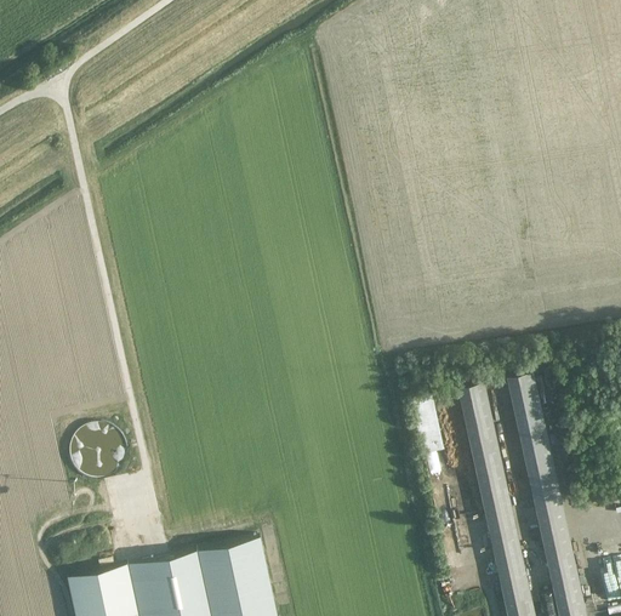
[(506,378),(558,615),(586,615),(534,374),(506,378)]
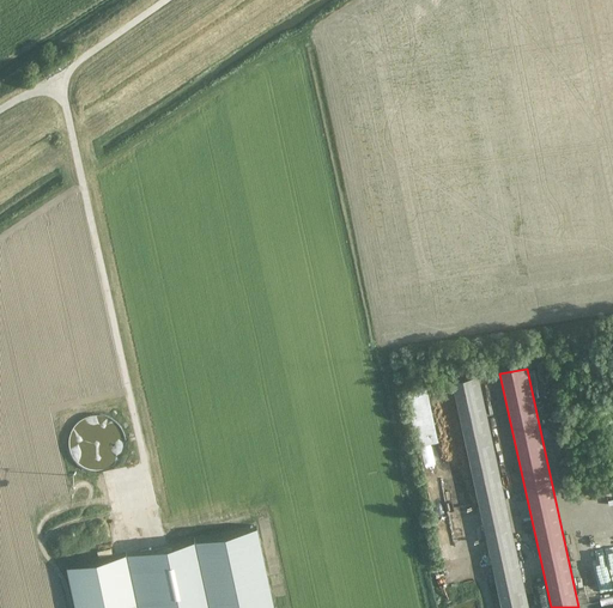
[(451,385),(499,607),(528,607),(478,380),(451,385)]
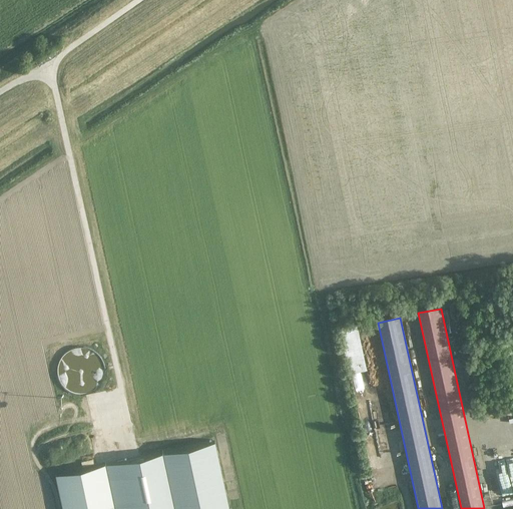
[(359,327),(341,331),(351,378),(369,375),(359,327)]
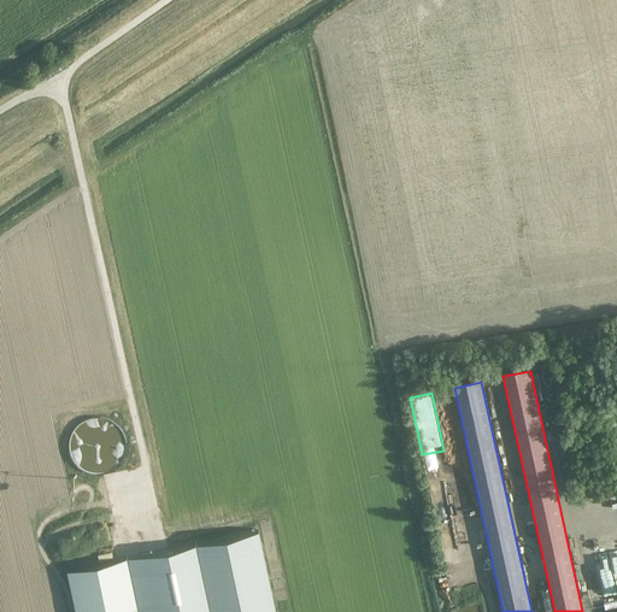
[(274,611),(258,535),(197,548),(209,611),(274,611)]
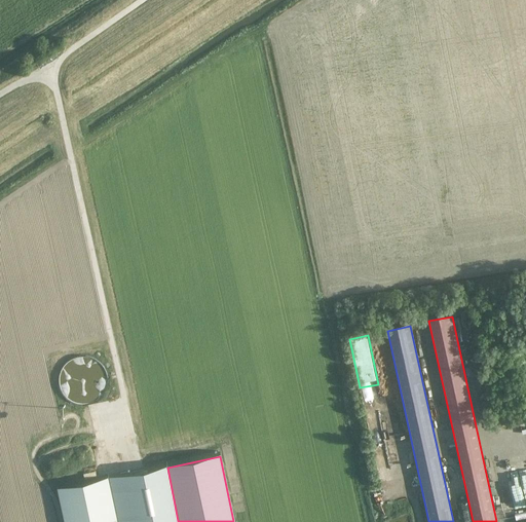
[(178,521),(167,468),(108,480),(117,521),(178,521)]
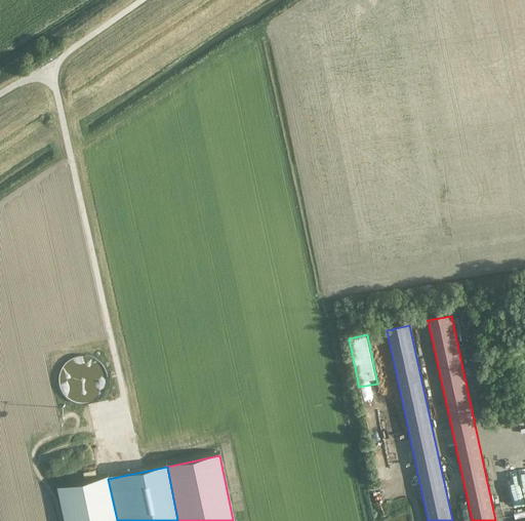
[(117,520),(108,479),(57,490),(64,520),(117,520)]
